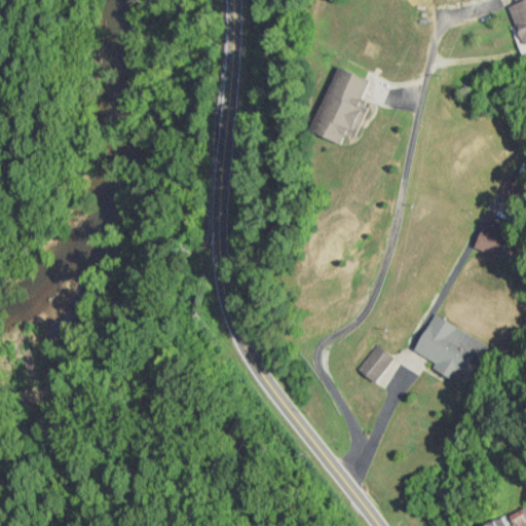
[(525,44),(525,0),(513,0),(515,5),(505,8),(521,46),(525,44)]
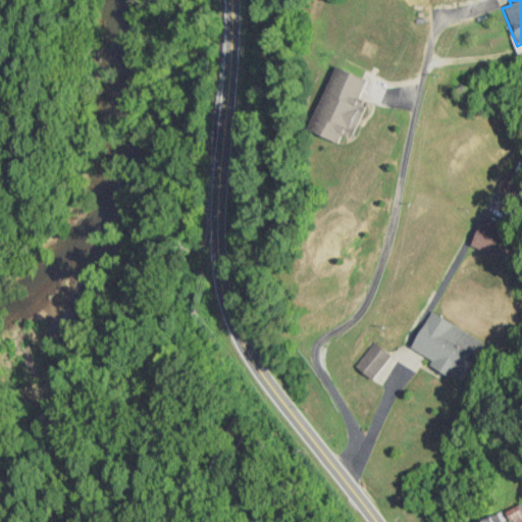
[(369,82),(330,64),(303,129),(333,143),(337,133),(346,137),(369,82)]
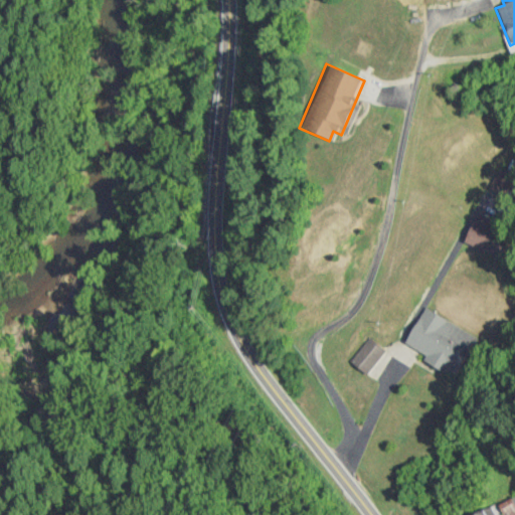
[(463,240),(495,256),(505,236),(474,220),(463,240)]
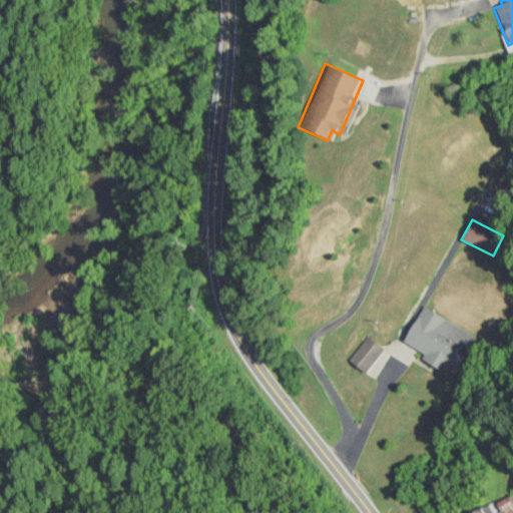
[(454,376),(475,337),(421,307),(403,342),(425,354),(422,359),(454,376)]
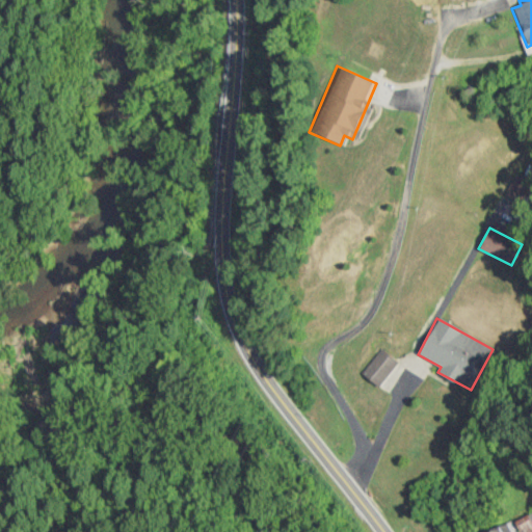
[(397,363),(380,350),(362,374),(378,387),(397,363)]
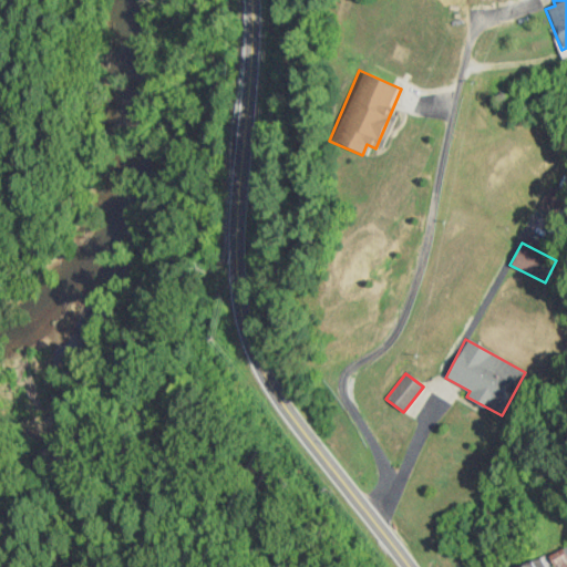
[(566,566),(566,549),(513,566),(566,566)]
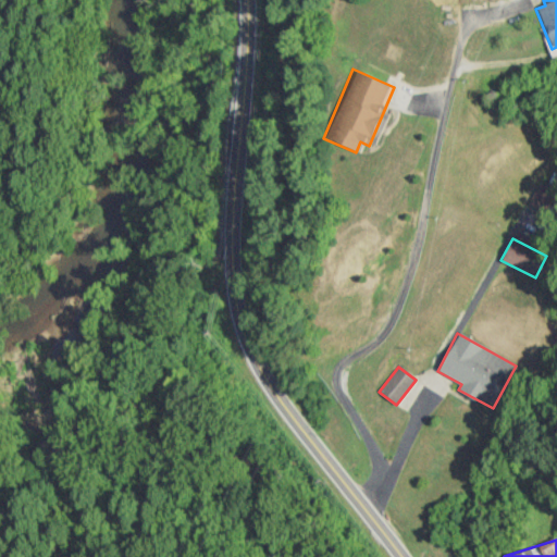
All buildings are outlined.
